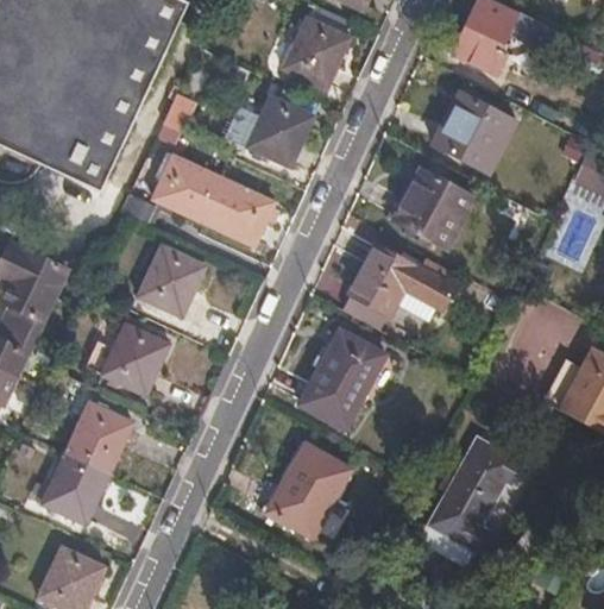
[(127,131),(169,41),(187,0),(0,0),(0,144),(36,161),(56,170),(99,190),(127,131)]
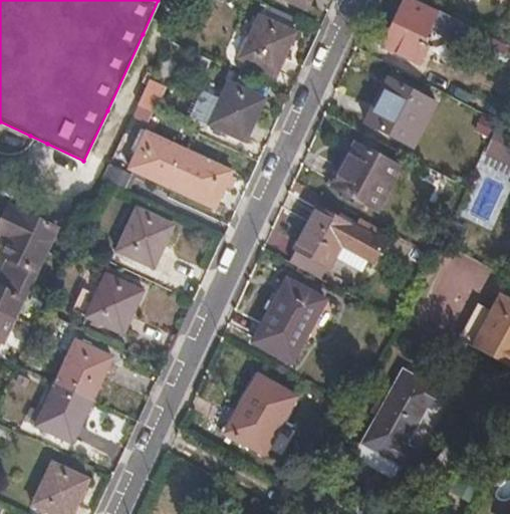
[(310,0),(289,0),(303,6),(307,8),(310,0)]
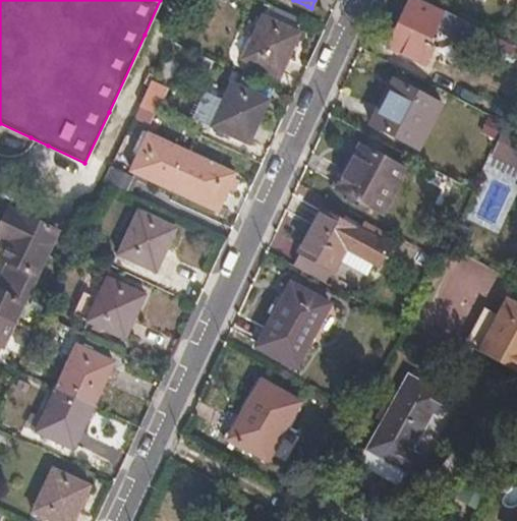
[(489,33),(453,13),(448,11),(446,14),(418,0),(413,0),(392,45),(428,64),(439,46),(432,42),(439,27),(480,49),(489,33)]
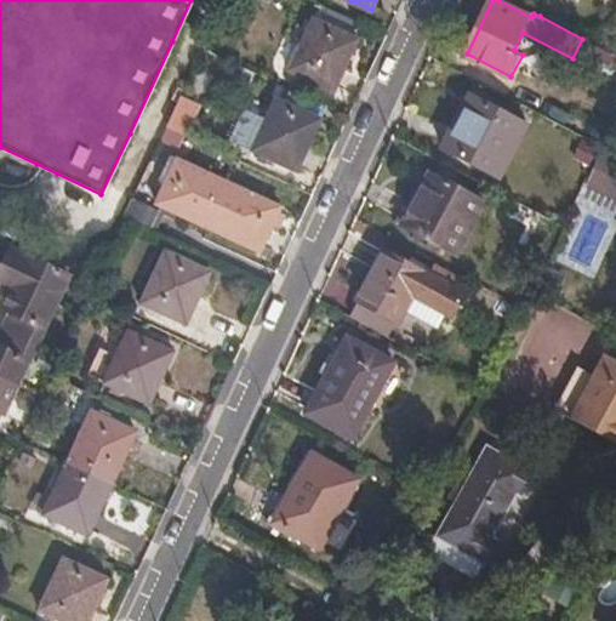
[(334,90),(358,39),(313,17),(289,69),(334,90)]
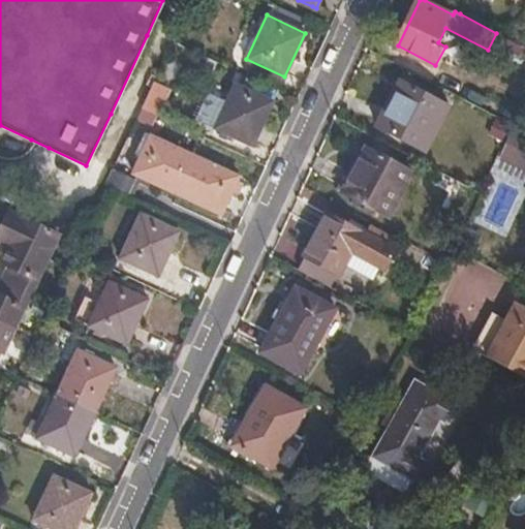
[(428,149),(452,104),(448,102),(411,84),(403,80),(380,123),(382,125),(428,149)]
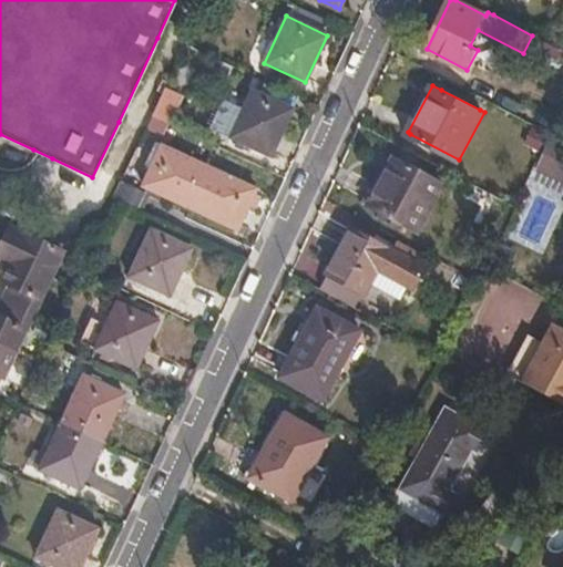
[(482,105),(444,86),(441,90),(480,110),(482,105)]
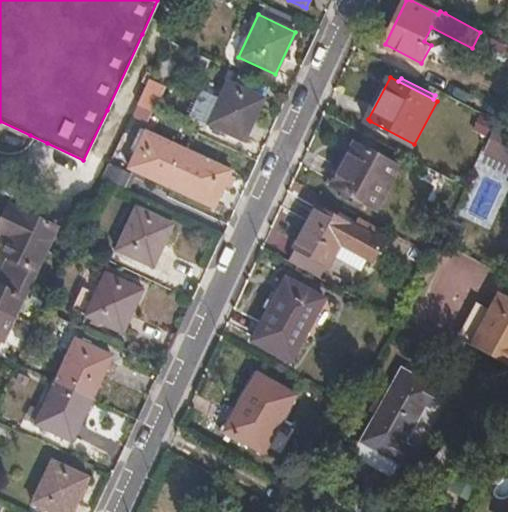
[(243,140),(262,101),(226,83),(207,122),(243,140)]
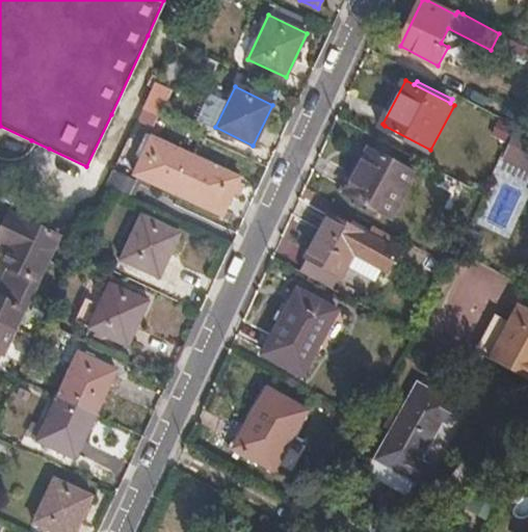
[(177,196),(194,158),(147,135),(129,174),(177,196)]
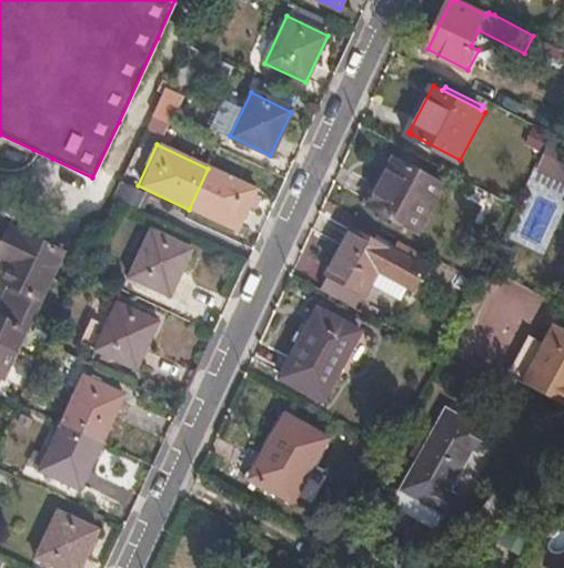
[(544,173),(563,178),(563,159),(549,156),(544,173)]
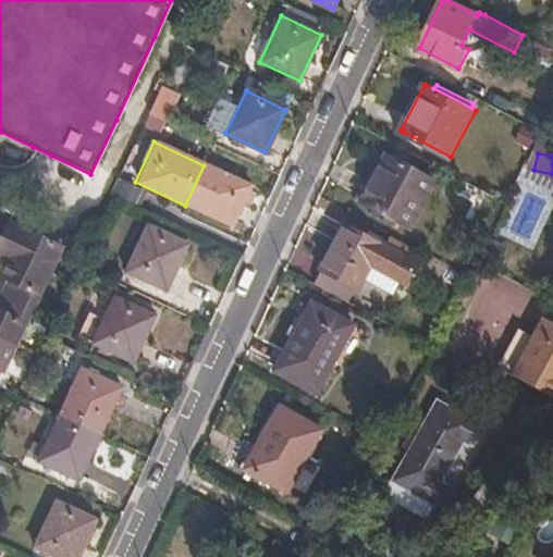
[(230,226),(248,186),(204,165),(185,206),(230,226)]
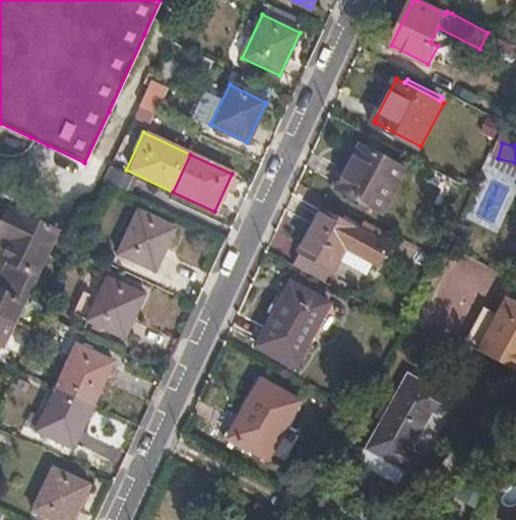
[(410,228),(434,183),(387,158),(364,202),(410,228)]
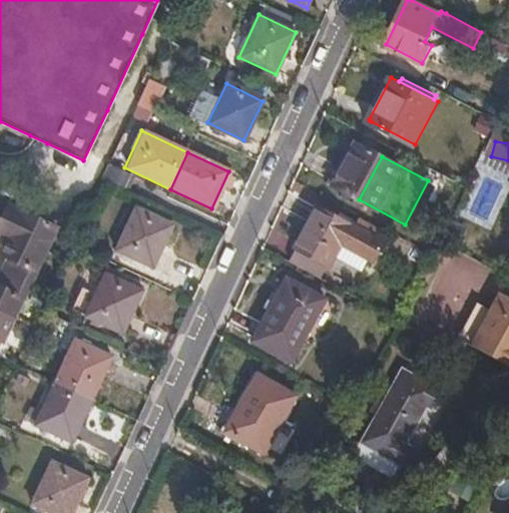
[(31,284),(58,225),(11,203),(1,223),(11,229),(8,237),(1,250),(10,254),(3,272),(20,279),(31,284)]
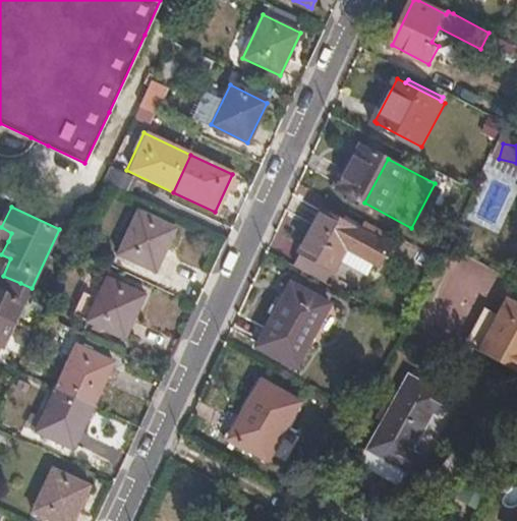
[(155,273),(177,229),(139,210),(118,254),(155,273)]
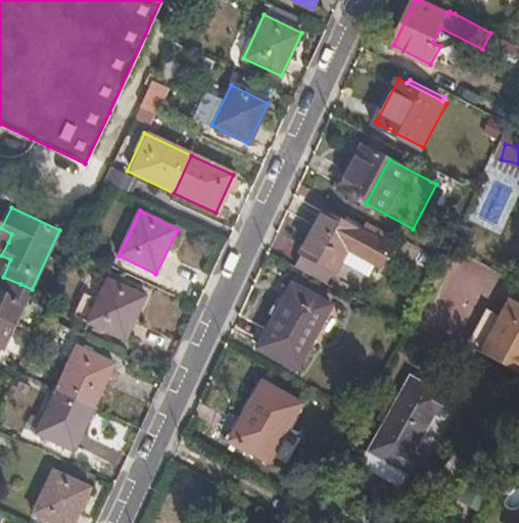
[(393,248),(323,210),(300,253),(299,254),(301,254),(334,273),(346,249),(382,269),(393,248)]
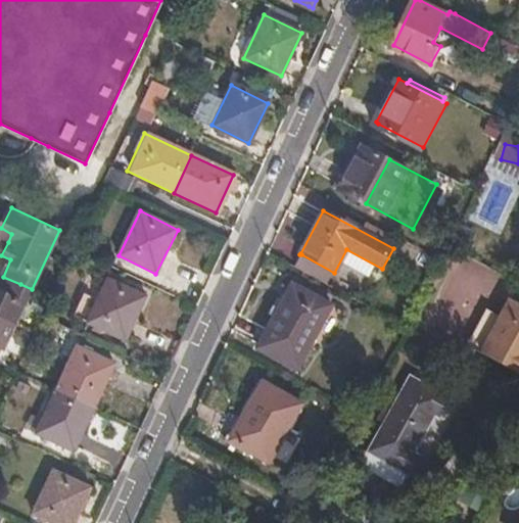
[(0,237),(8,242),(11,234),(1,228),(0,230),(0,237)]
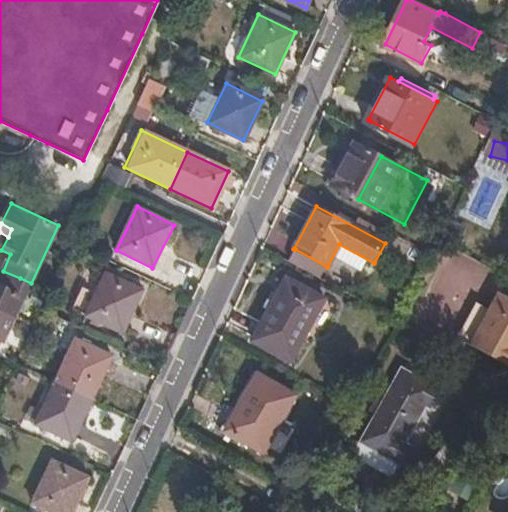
[(11,326),(25,297),(31,283),(20,278),(3,271),(0,276),(0,335),(6,339),(11,326)]
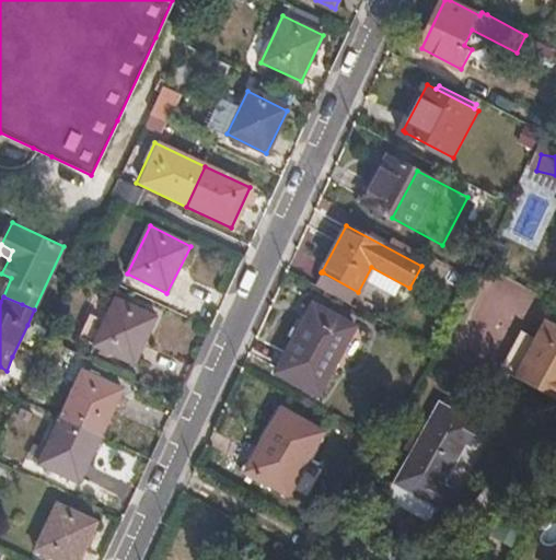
[(132,365),(155,319),(115,299),(93,346),(132,365)]
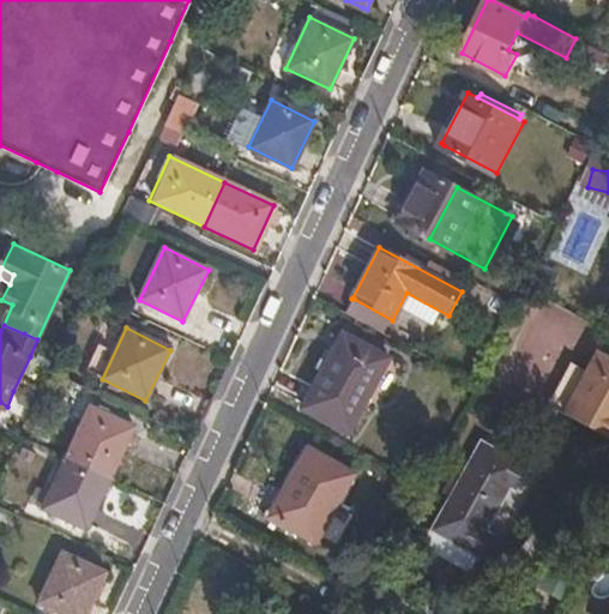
[(347,432),(386,357),(341,332),(300,405),(347,432)]
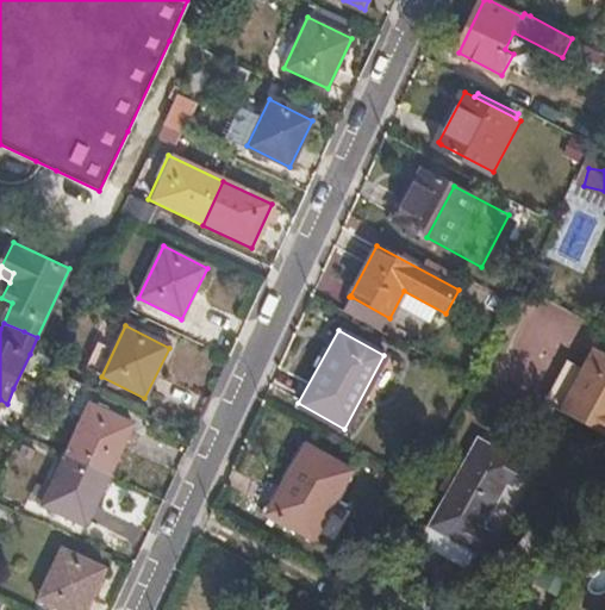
[(604,353),(594,347),(557,410),(604,436),(604,353)]
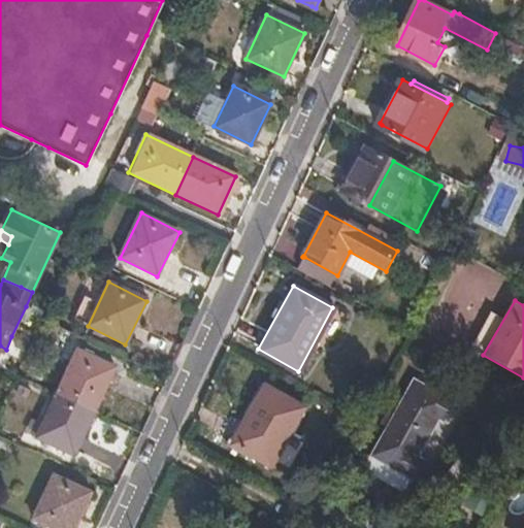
[(93,414),(113,368),(76,350),(55,395),(93,414)]
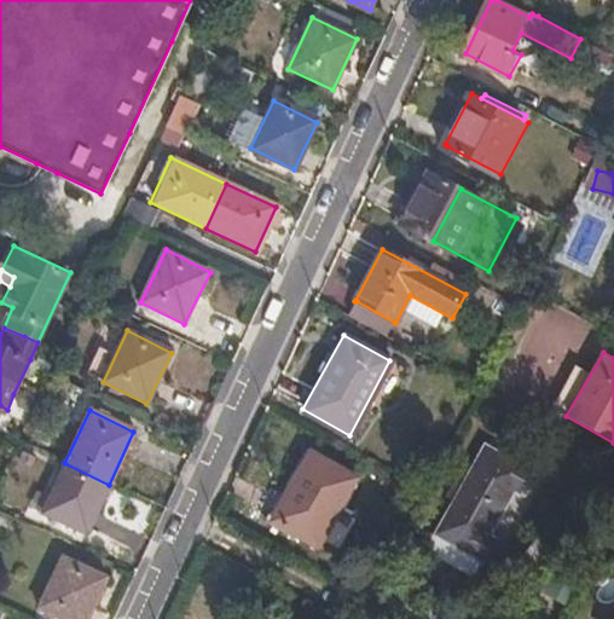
[(491,536),(517,492),(521,495),(534,472),(486,446),(467,480),(474,484),(465,495),(461,491),(436,534),(484,561),(497,539),(491,536)]
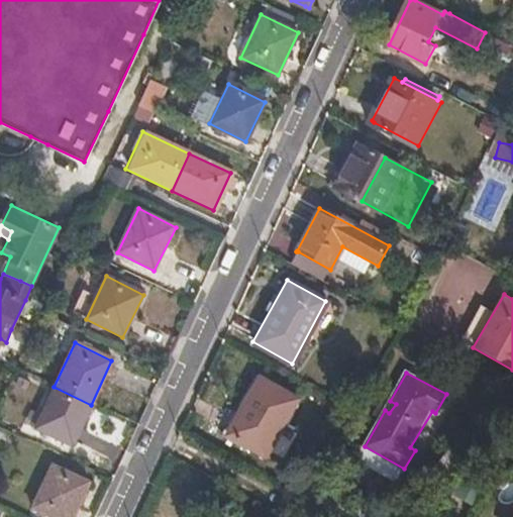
[(266,455),(298,400),(260,379),(248,398),(251,400),(232,436),(266,455)]
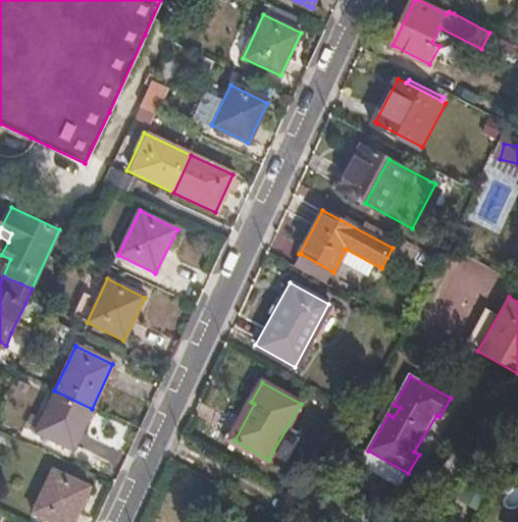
[(71,451),(92,409),(54,390),(34,432),(71,451)]
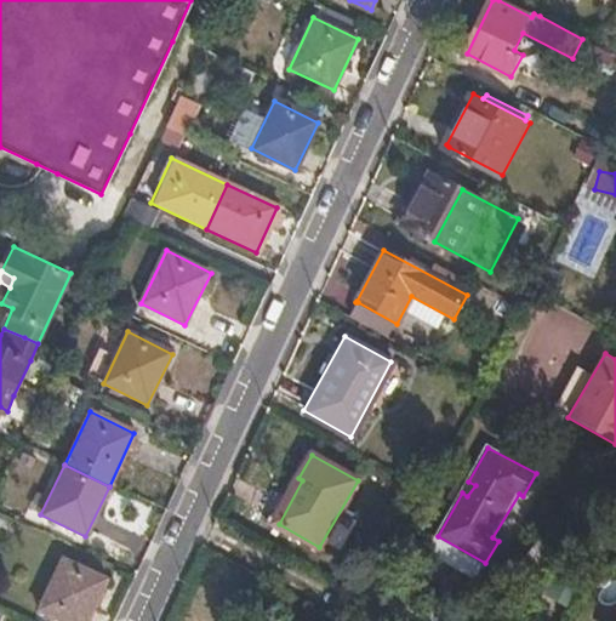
[(467,496),(475,485),(468,482),(463,478),(456,490),(462,493),(467,496)]
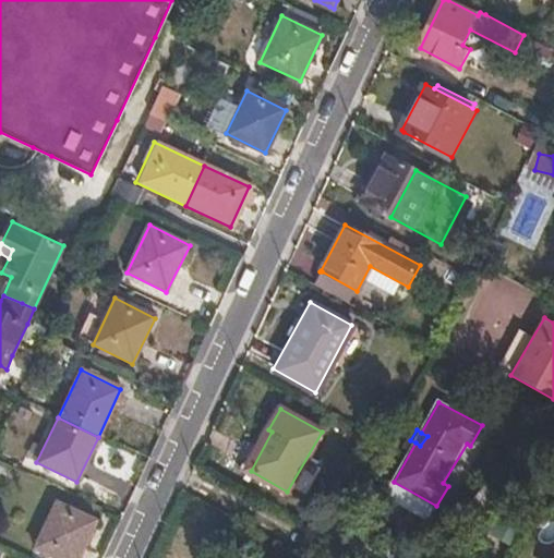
[(553,434),(544,452),(551,456),(553,456),(553,434)]
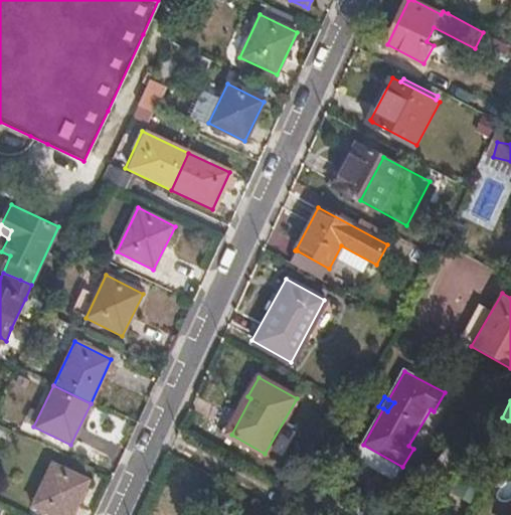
[(402,467),(363,445),(357,455),(358,460),(366,464),(388,476),(393,478),(397,477),(402,467)]
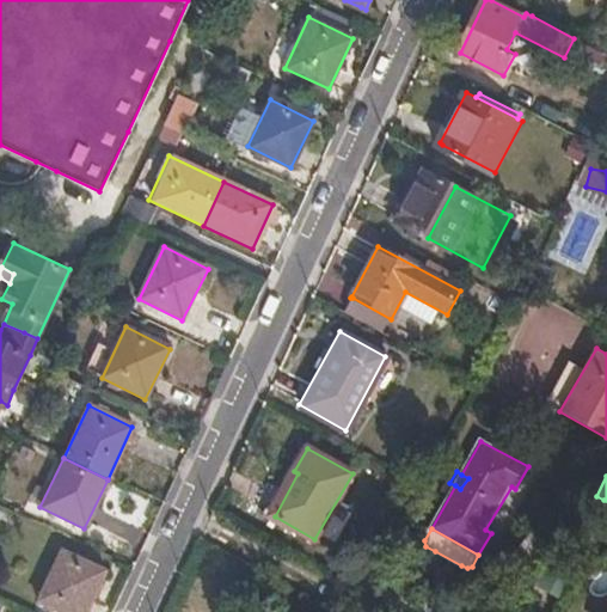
[(54,611),(84,611),(102,575),(59,555),(35,604),(48,610),(54,611)]
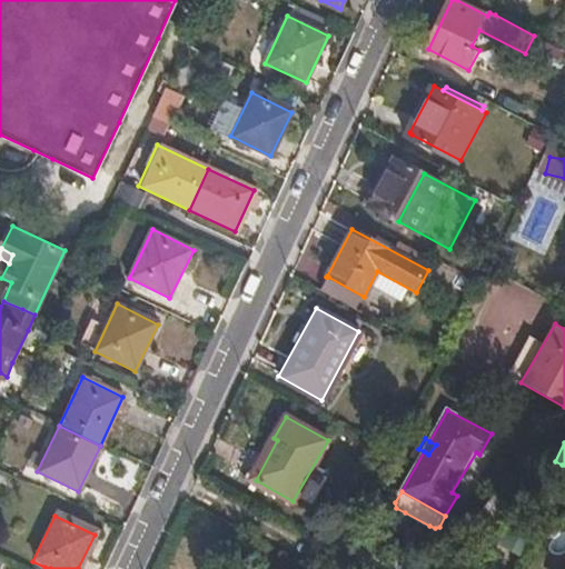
[(321,540),(331,523),(325,520),(315,537),(321,540)]
